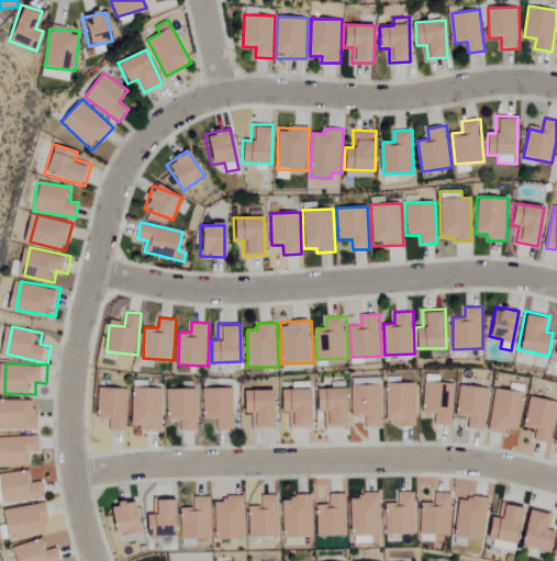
[(454,382),(424,381),(423,415),(435,415),(435,423),(453,424),(454,382)]
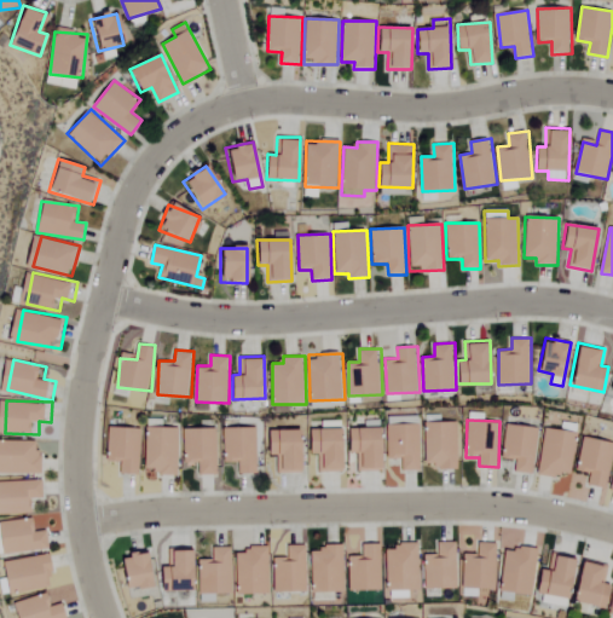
[(424,421),(424,463),(435,463),(435,469),(460,468),(458,421),(424,421)]
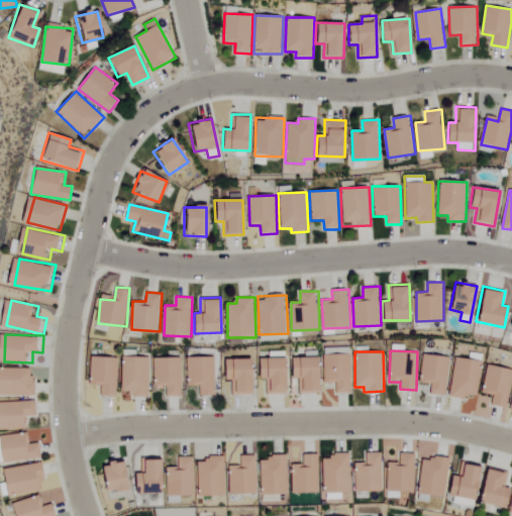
[(450,395),(477,397),(482,353),(470,351),(469,358),(454,356),(450,395)]
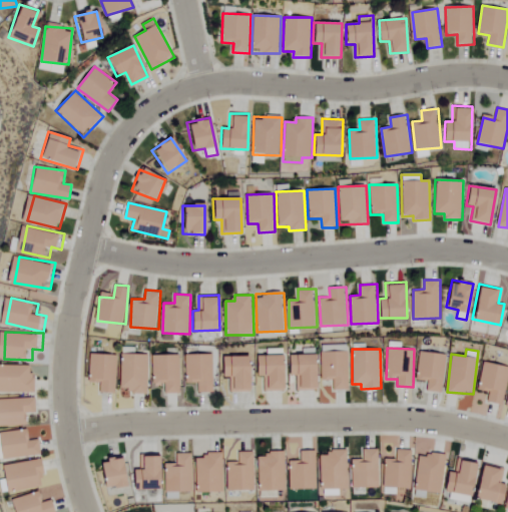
[(349,351),(322,351),(322,380),(333,380),(333,390),(350,389),(349,351)]
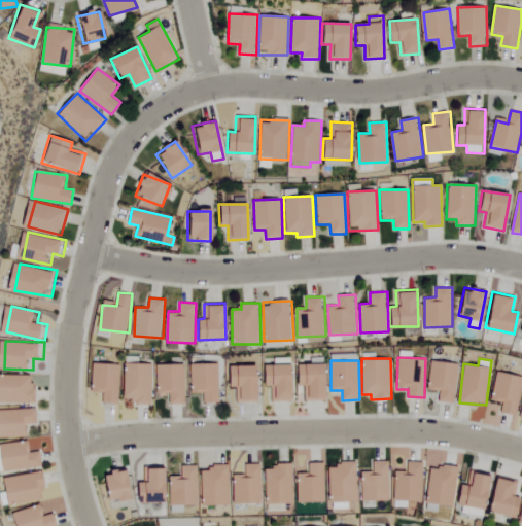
[(427,390),(440,391),(439,400),(455,402),(459,362),(430,360),(427,390)]
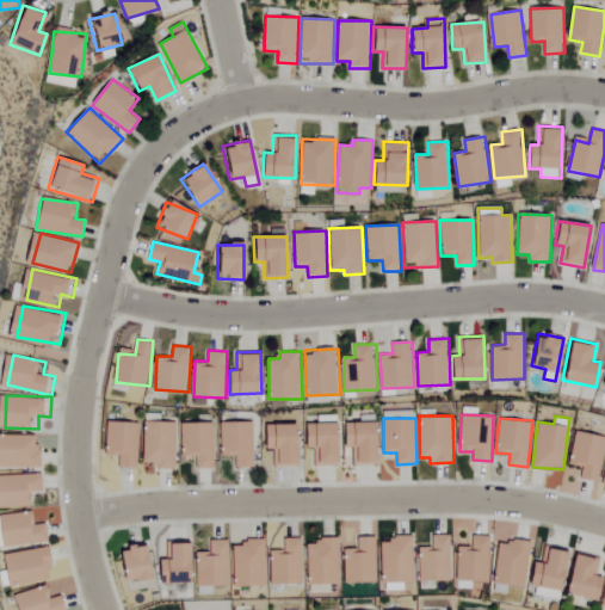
[(178,421),(144,420),(144,466),(178,467),(178,421)]
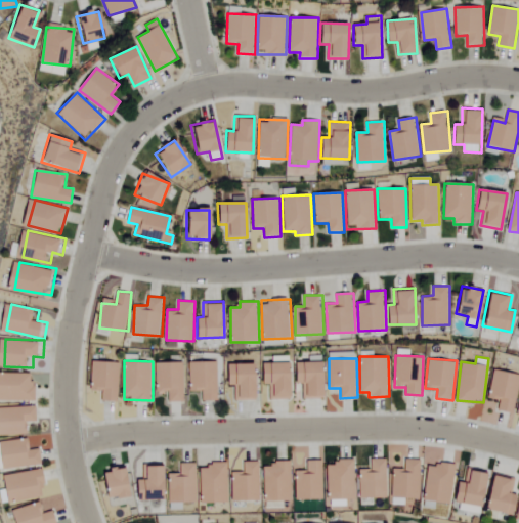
[(190,391),(203,390),(203,400),(220,400),(219,360),(189,361),(190,391)]
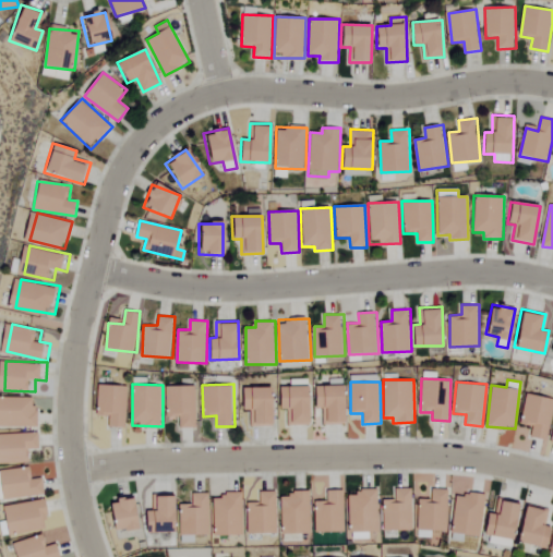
[(344,384),(313,385),(314,408),(322,408),(323,423),(344,423),(344,384)]
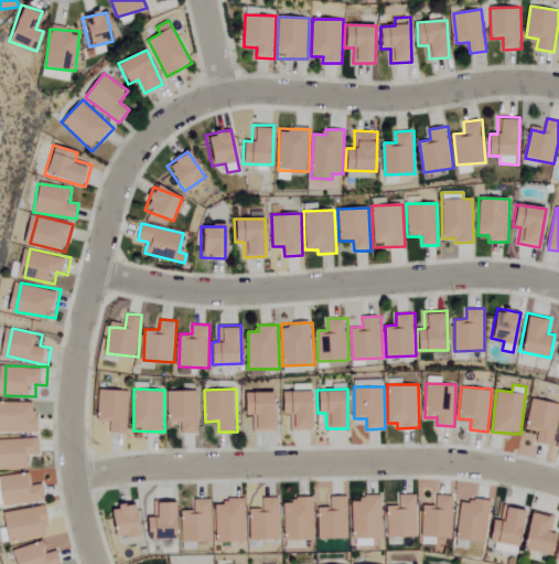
[(129,433),(130,391),(99,390),(98,416),(111,416),(111,432),(129,433)]
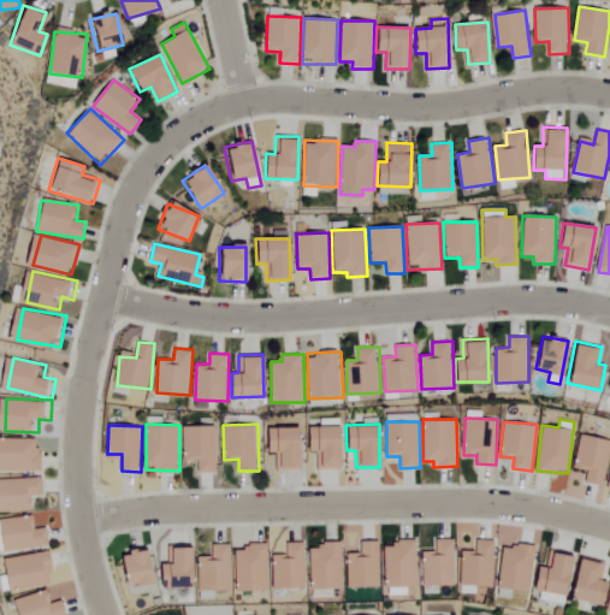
[(184,461),(199,461),(199,472),(219,472),(218,425),(184,425),(184,461)]
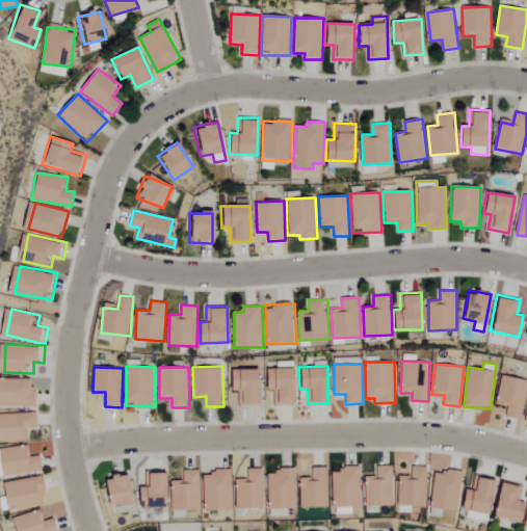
[(273,389),(273,405),(295,404),(293,367),(265,368),(265,390),(273,389)]
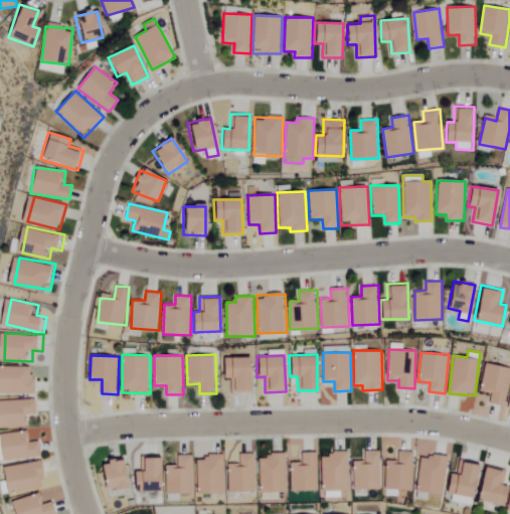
[(231,392),(250,392),(250,357),(222,357),(223,378),(230,378),(231,392)]
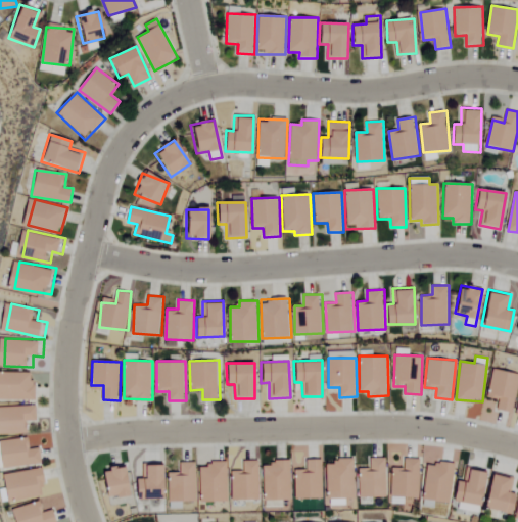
[(513,412),(517,390),(517,373),(492,369),(487,396),(499,399),(497,409),(513,412)]
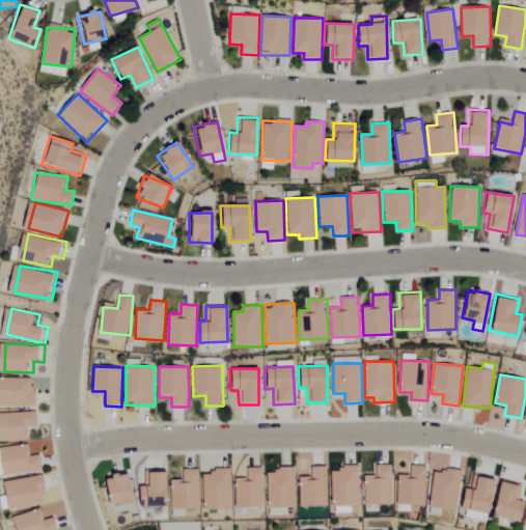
[(40,378),(3,378),(2,405),(39,406),(40,378)]
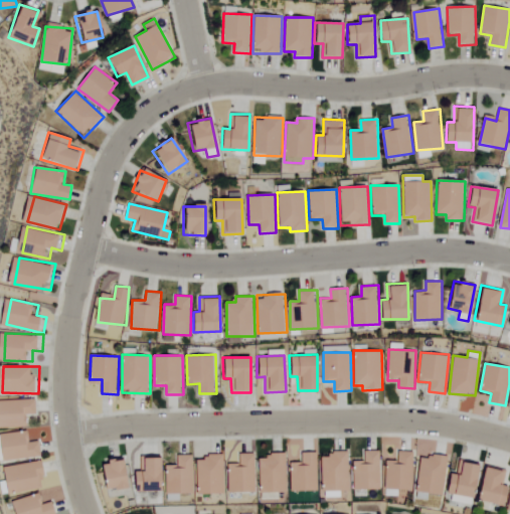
[(41,398),(4,398),(4,426),(32,427),(32,414),(41,414),(41,398)]
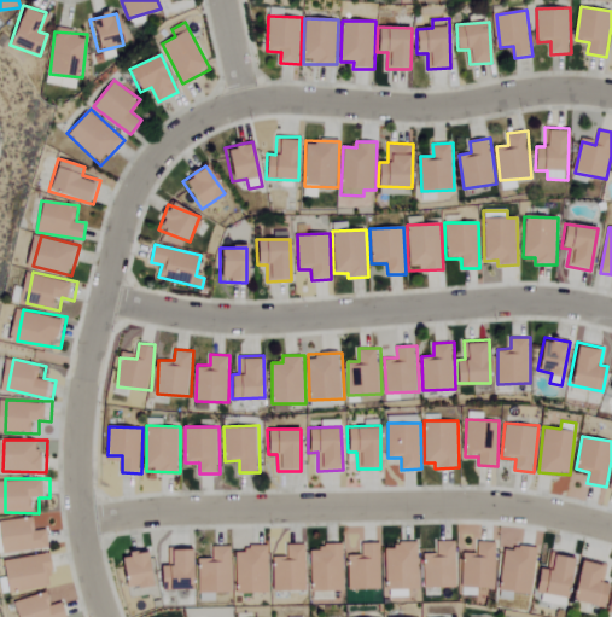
[(53,529),(41,530),(39,516),(5,522),(10,553),(56,546),(53,529)]
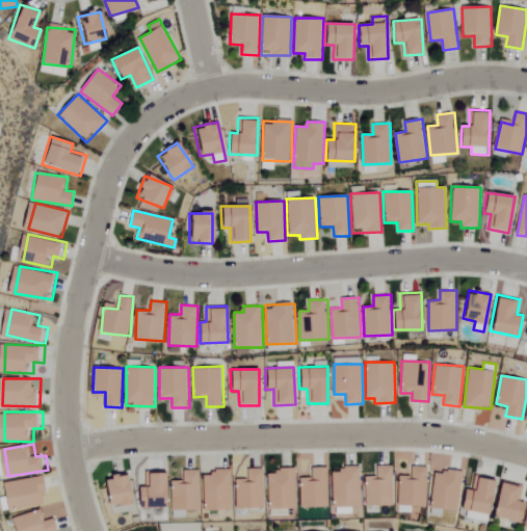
[(365,505),(395,505),(394,465),(376,465),(376,476),(365,476),(365,505)]
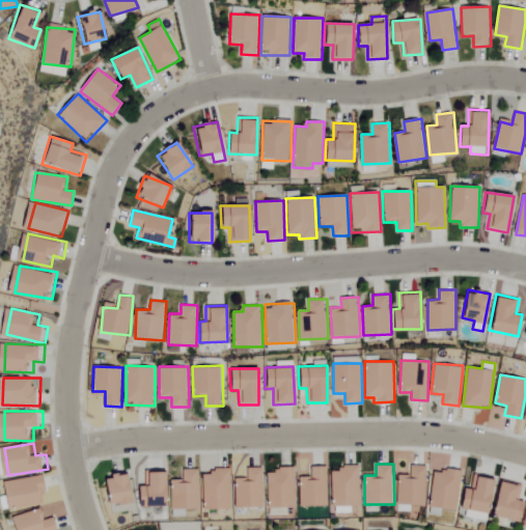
[(329,505),(328,465),(311,466),(311,476),(299,477),(300,506),(329,505)]
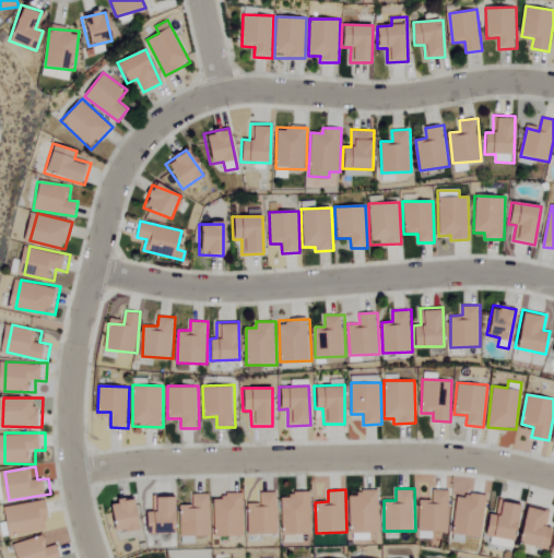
[(449,490),(433,489),(433,500),(420,499),(419,531),(448,532),(449,490)]
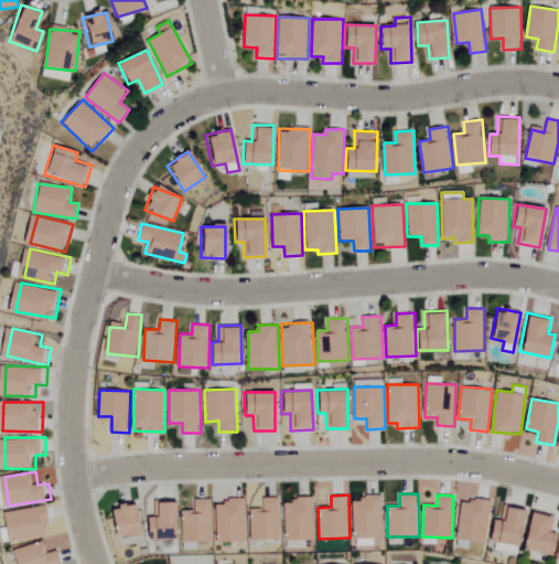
[(384,496),(351,497),(353,539),(385,538),(384,496)]
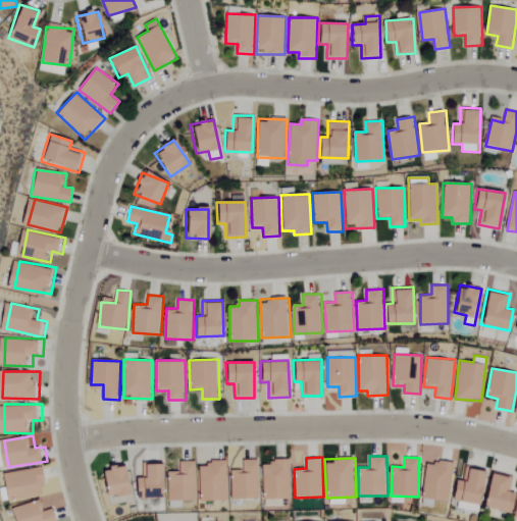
[(230,467),(231,499),(260,499),(259,459),(243,459),(243,467),(230,467)]
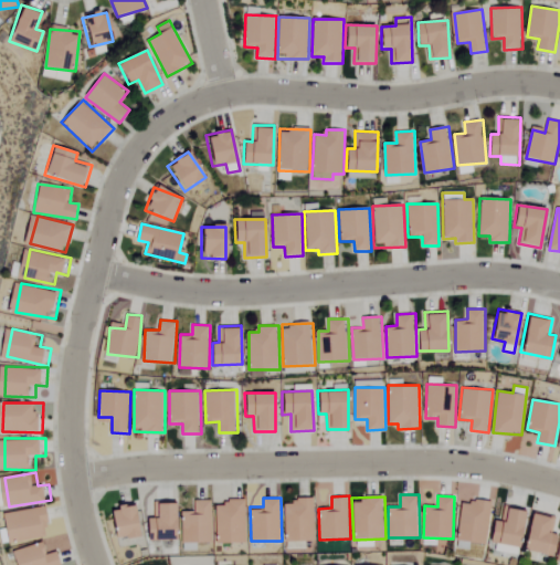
[(183,542),(213,542),(212,499),(194,500),(194,510),(182,511),(183,542)]
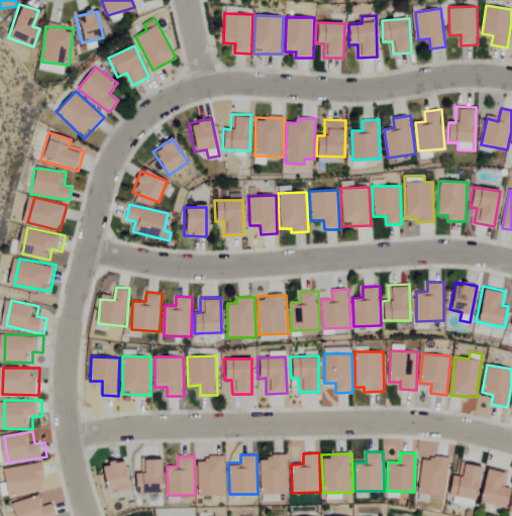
[(260,494),(289,494),(288,455),(260,455),(260,494)]
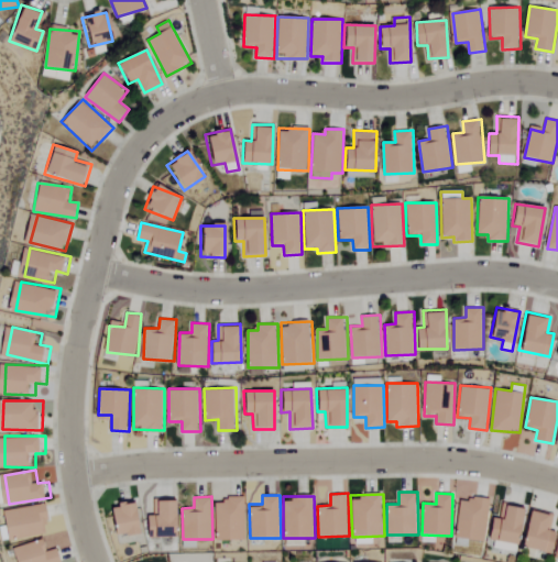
[(215,539),(248,539),(247,497),(215,498),(215,539)]
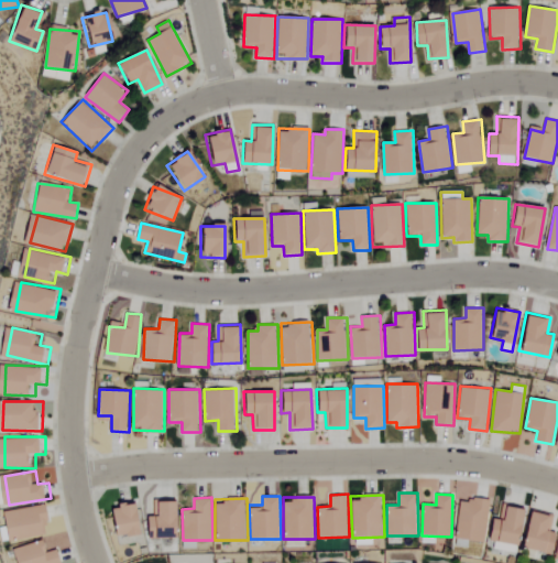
[(456,539),(487,541),(489,500),(458,498),(456,539)]
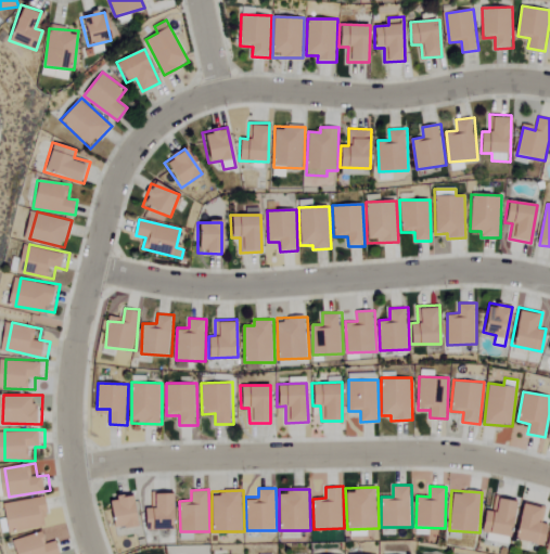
[(143,507),(144,529),(173,528),(171,491),(151,491),(152,506),(143,507)]
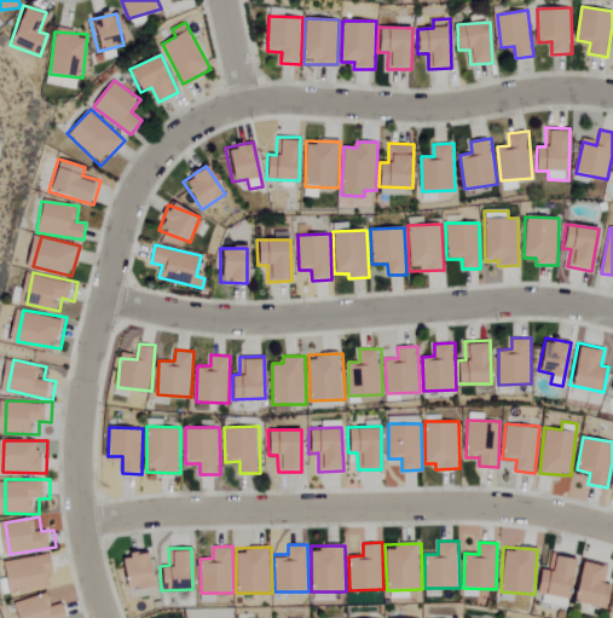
[(539,569),(535,599),(567,604),(576,556),(551,552),(549,570),(539,569)]
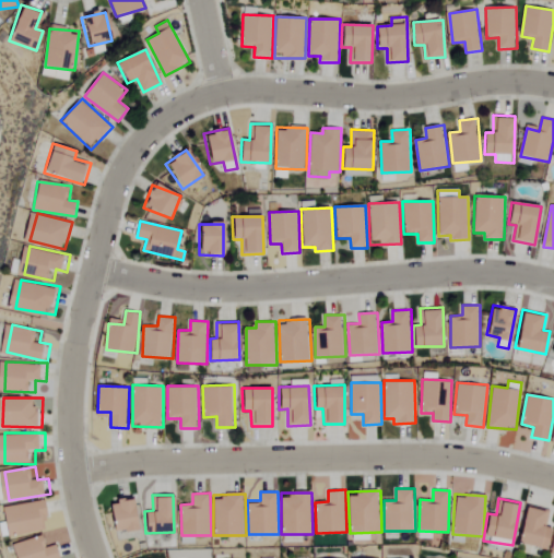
[(108,500),(110,531),(137,530),(136,499),(108,500)]
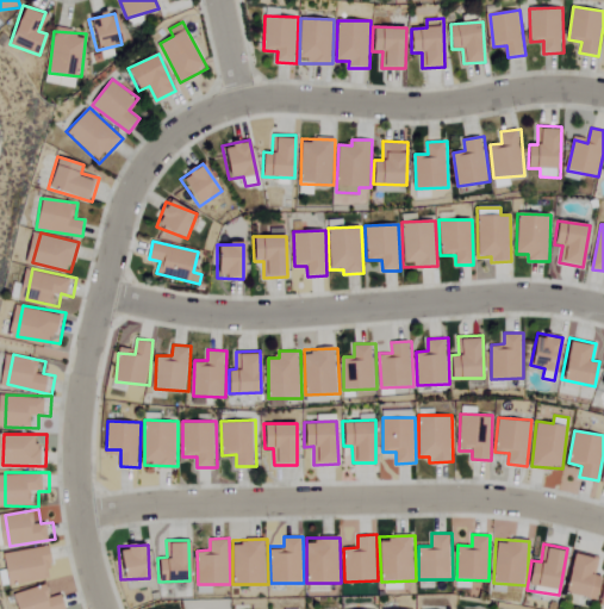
[(17,583),(56,578),(55,564),(60,563),(57,546),(13,551),(17,583)]
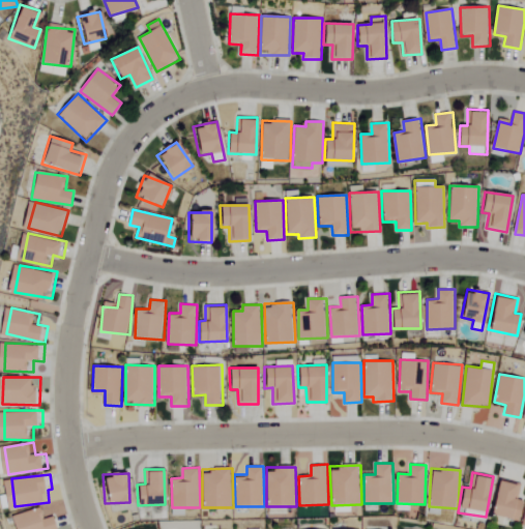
[(518,520),(522,498),(519,497),(521,482),(497,478),(491,515),(518,520)]
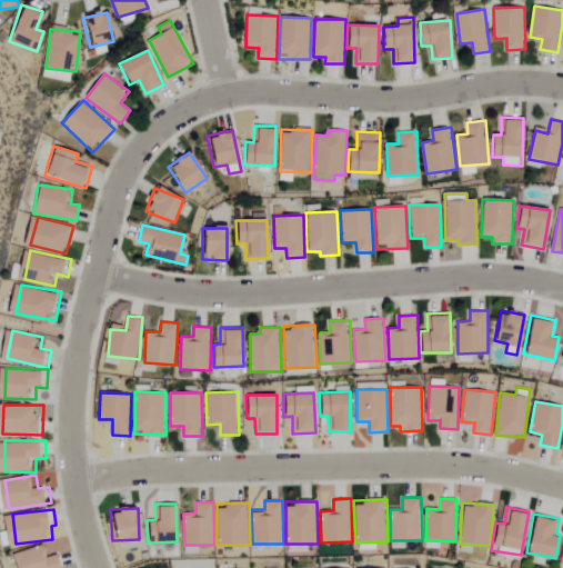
[(68,567),(63,552),(53,556),(49,545),(20,554),(24,567),(68,567)]
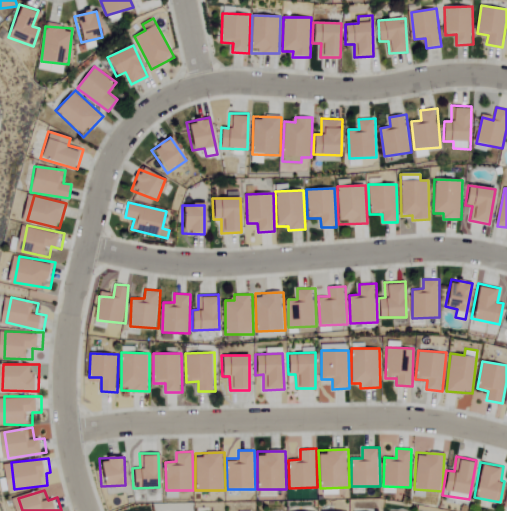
All buildings are outlined.
